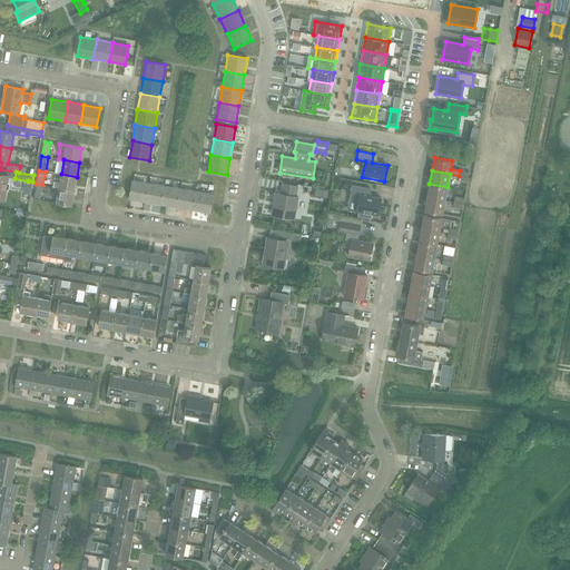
[(58,188),(74,190),(77,177),(61,174),(59,183),(53,182),(52,187),(58,188)]
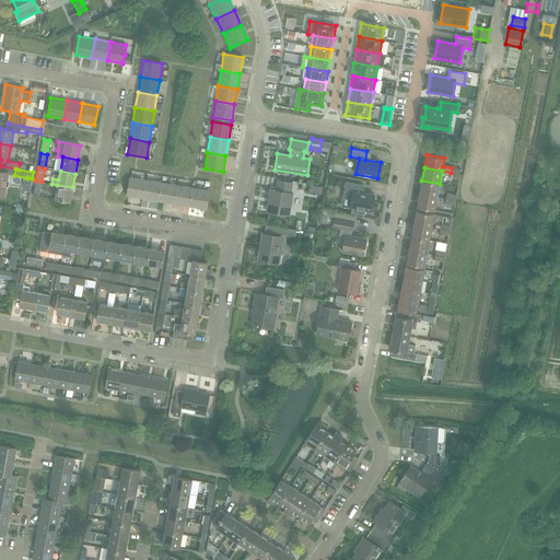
[(127,196),(143,199),(147,179),(130,177),(127,196)]
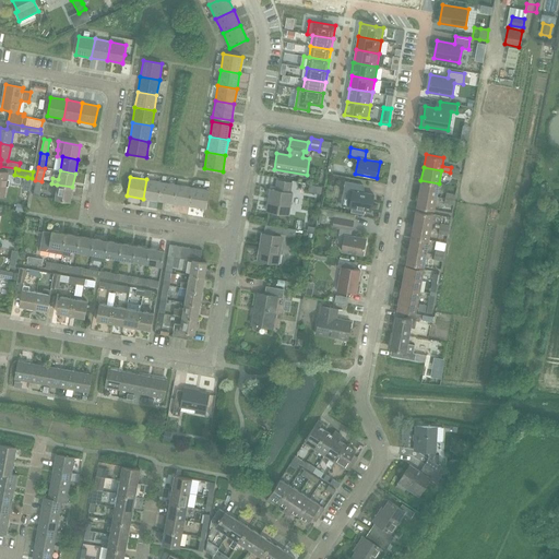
[(143,199),(158,201),(162,182),(146,179),(143,199)]
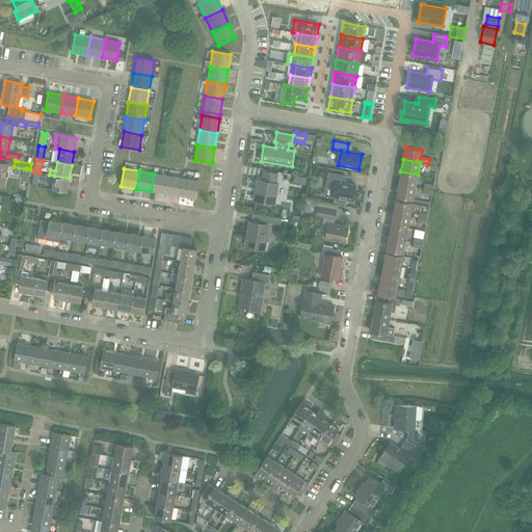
[(31,186),(37,187),(40,173),(33,171),(31,186)]
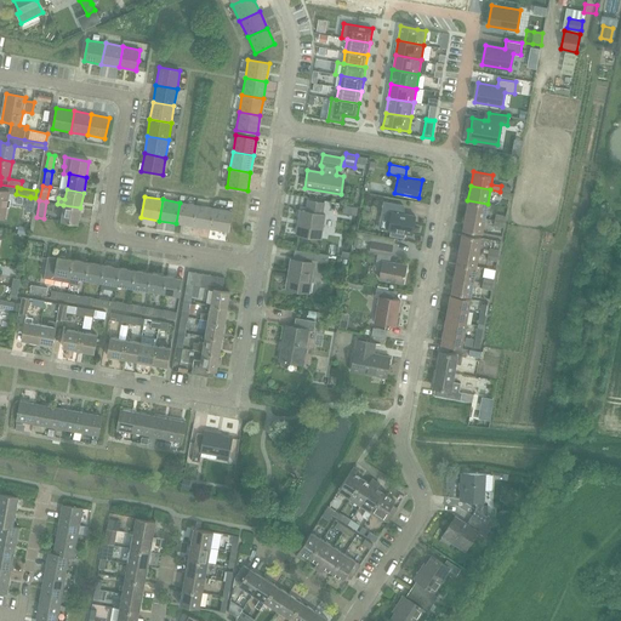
[(301,210),(296,235),(320,239),(324,215),(322,214),(324,203),(308,200),(307,211),(301,210)]
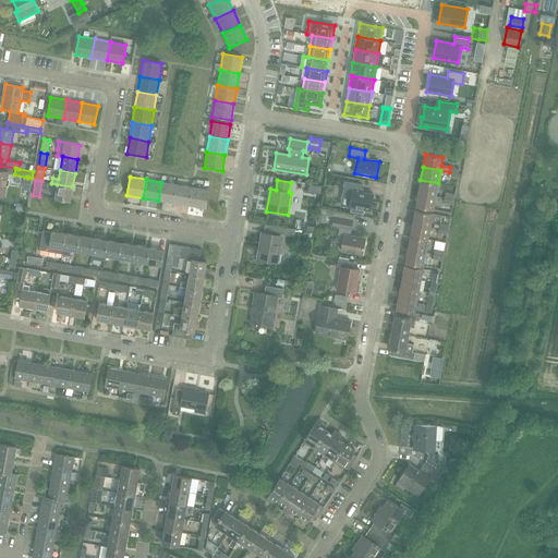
[(420,180),(417,193),(436,196),(438,183),(420,180)]
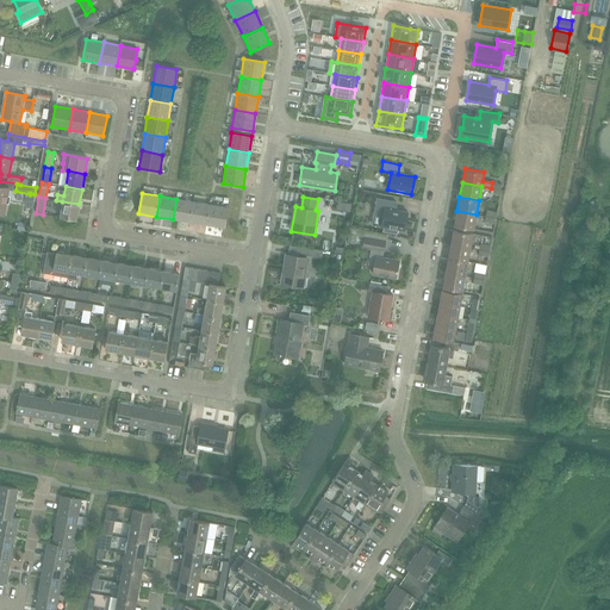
[(377,198),(374,207),(380,209),(378,216),(383,217),(381,225),(384,226),(383,232),(398,235),(399,229),(404,230),(408,212),(391,210),(393,201),(377,198)]
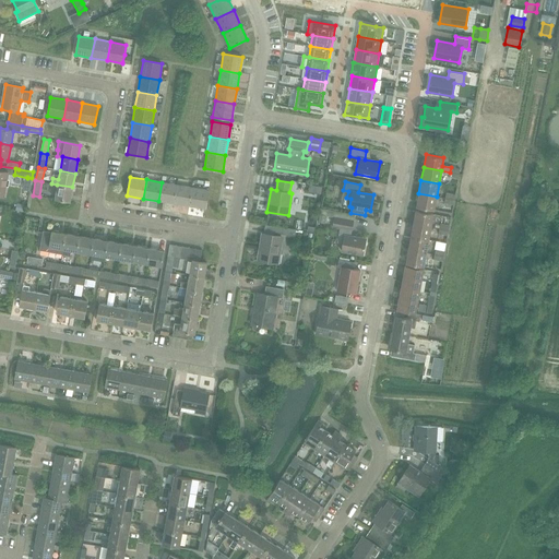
[(162,182),(158,201),(174,204),(177,185),(162,182)]
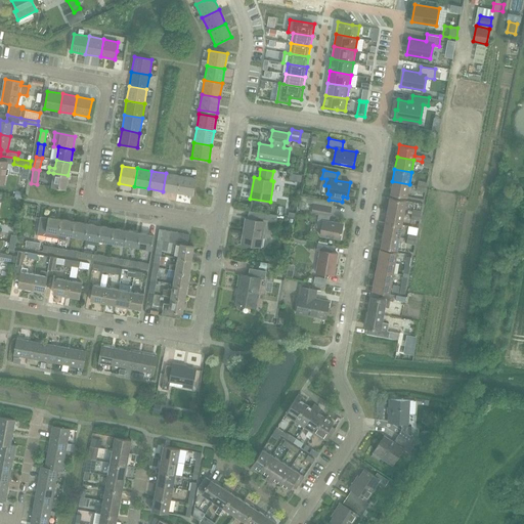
[(51,186),(66,189),(68,175),(53,173),(51,186)]
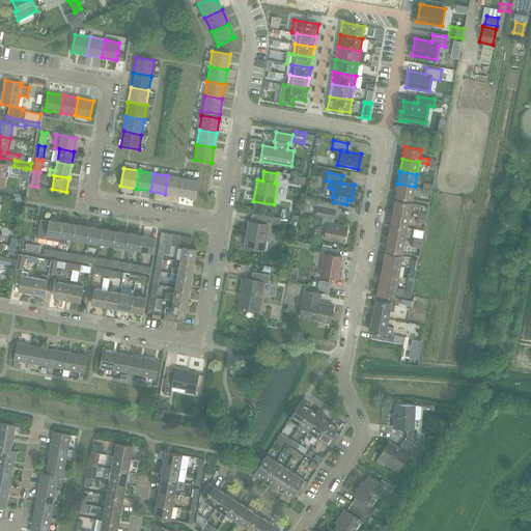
[(165,194),(179,196),(183,178),(168,175),(165,194)]
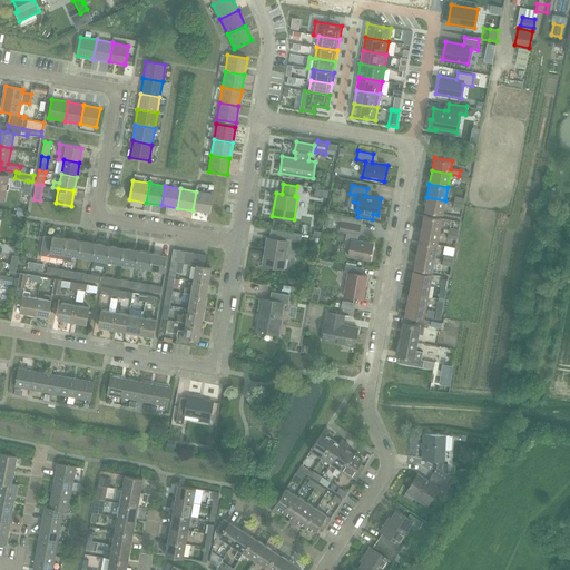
[(213,195),(196,192),(193,210),(209,214),(213,195)]
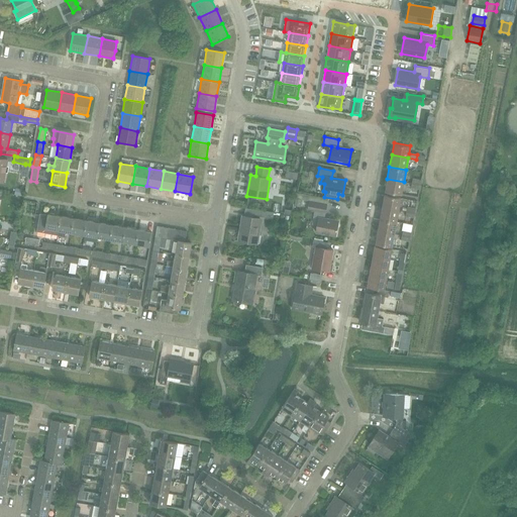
[(385,191),(401,194),(404,182),(387,179),(385,191)]
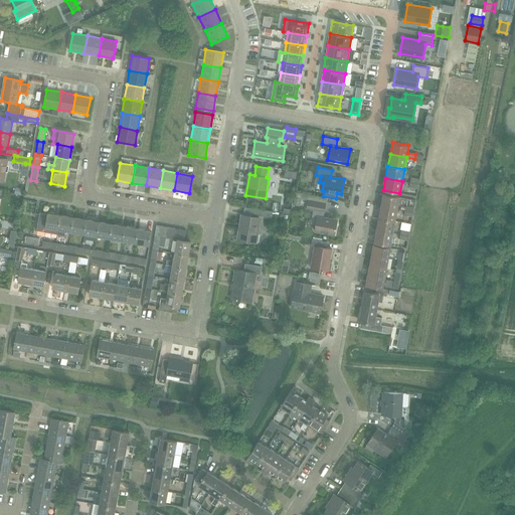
[(382,194),(380,206),(396,209),(399,197),(382,194)]
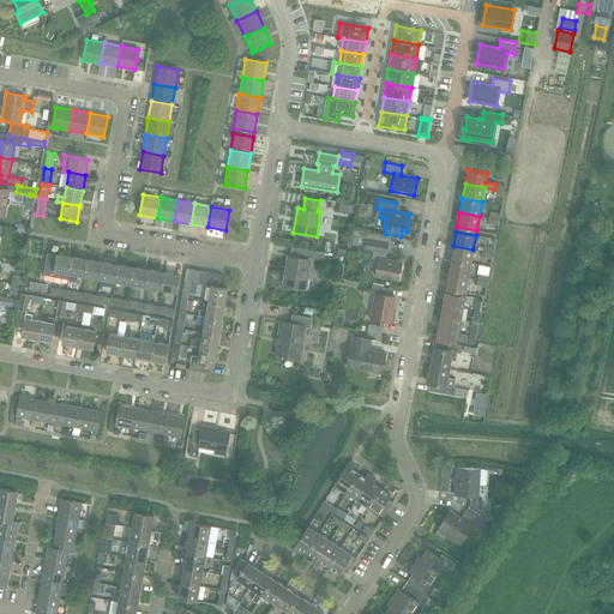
[(345,250),(348,241),(333,238),(331,245),(345,250)]
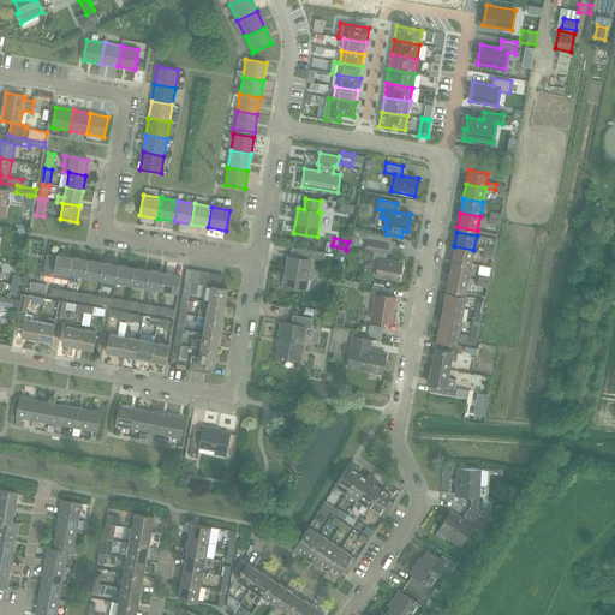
[(386,260),(387,255),(388,244),(366,240),(365,251),(374,252),(370,268),(377,268),(375,276),(399,280),(401,263),(386,260)]
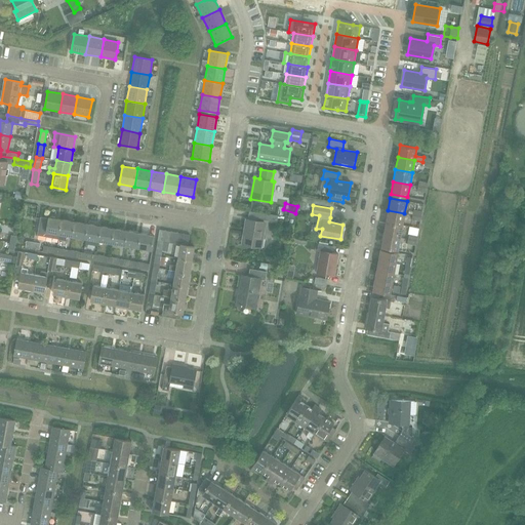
[(388,210),(386,223),(402,226),(404,213),(388,210)]
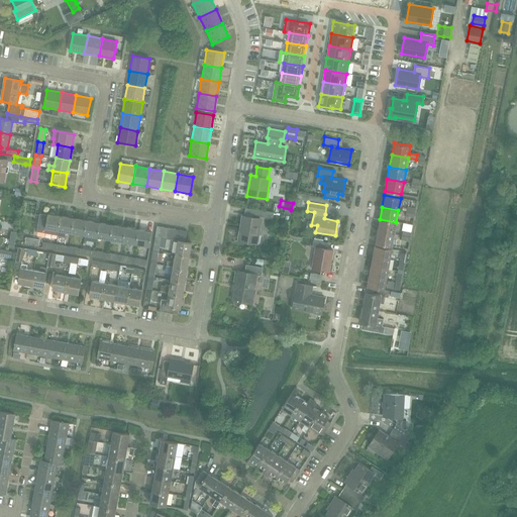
[(254,209),(253,215),(273,218),(274,212),(254,209)]
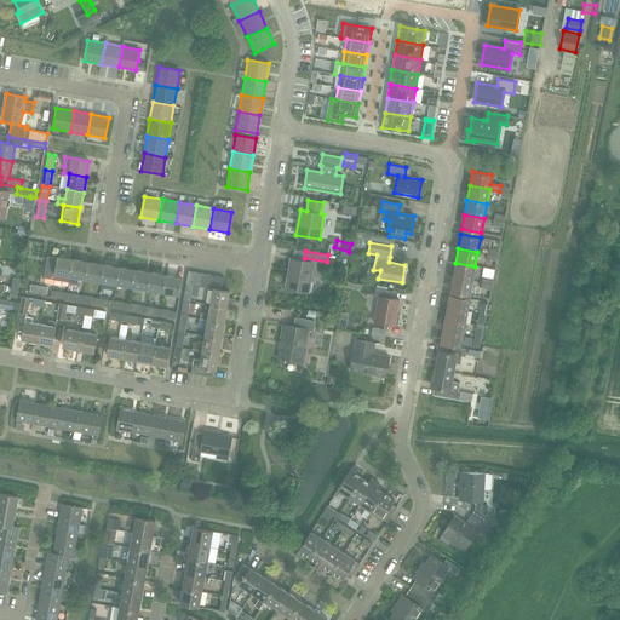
[(69,282),(70,276),(73,259),(65,258),(64,257),(61,256),(58,257),(57,257),(57,258),(47,256),(44,277),(69,282)]
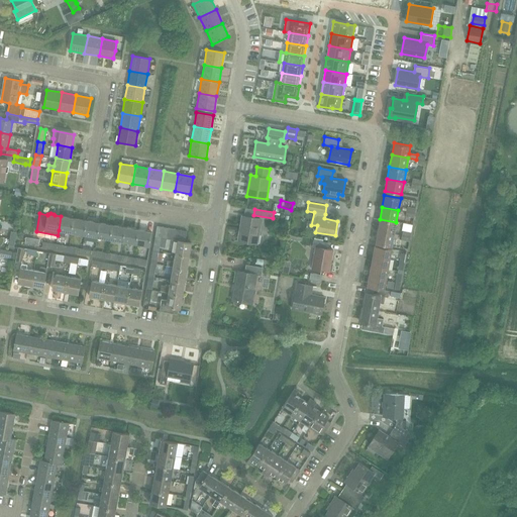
[(61,216),(59,230),(72,232),(74,218),(61,216)]
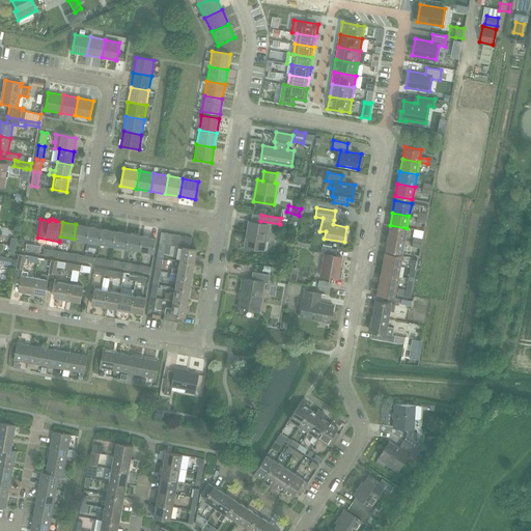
[(268,242),(264,242),(268,225),(250,222),(246,247),(262,250),(263,249),(267,250),(268,242)]
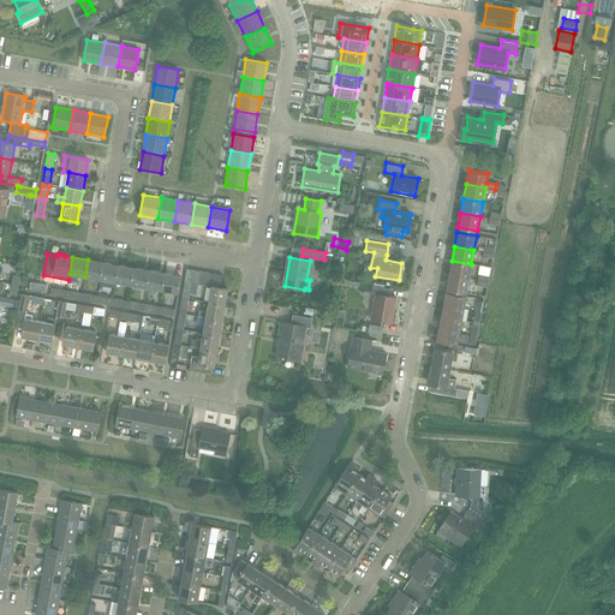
[(88,260),(85,276),(100,280),(103,263),(88,260)]
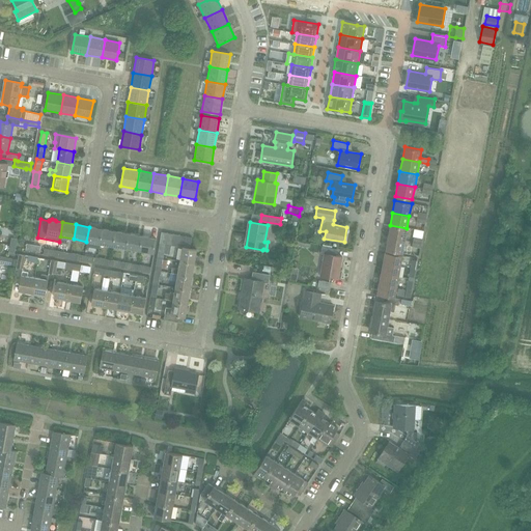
[(390,225),(388,238),(404,241),(407,228),(390,225)]
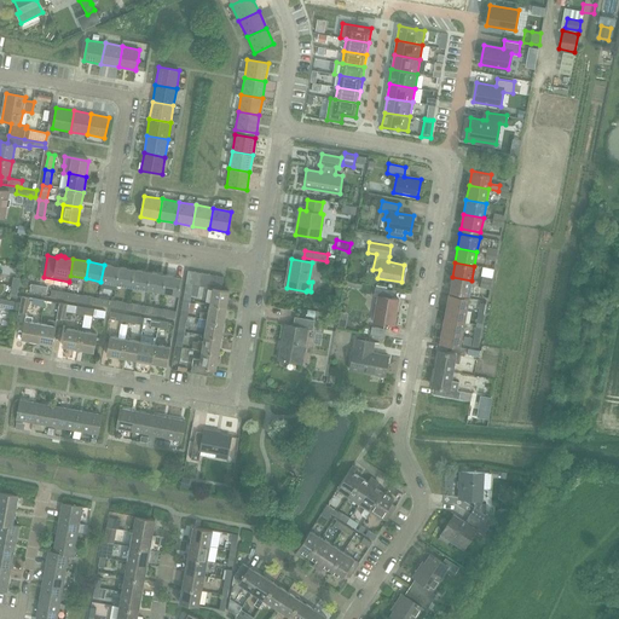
[(104,265),(100,282),(116,284),(120,267),(104,265)]
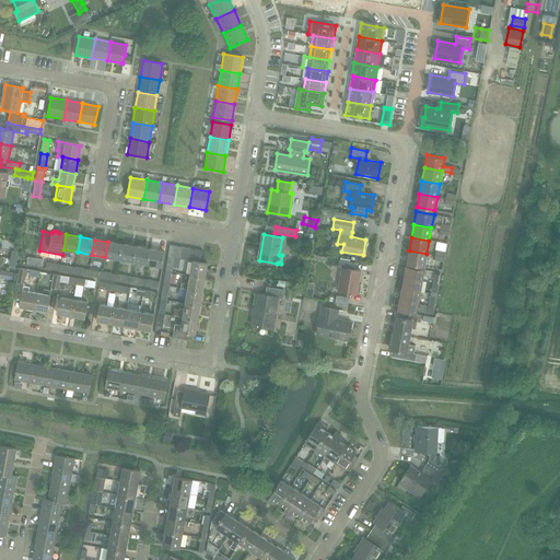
[(108,242),(105,257),(119,259),(121,244),(108,242)]
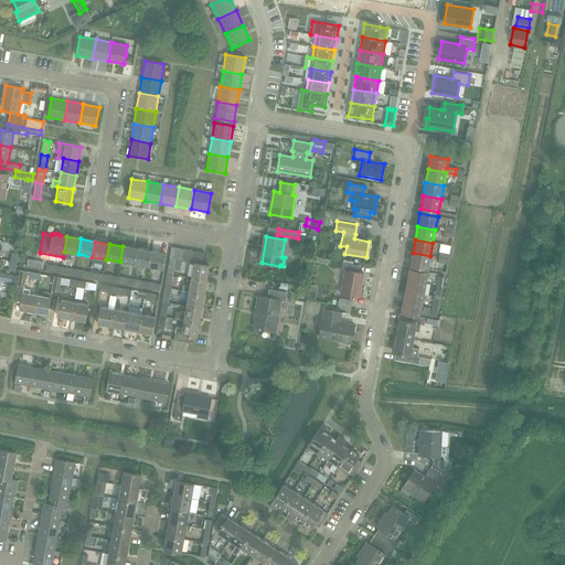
[(123,246),(120,262),(135,264),(137,248),(123,246)]
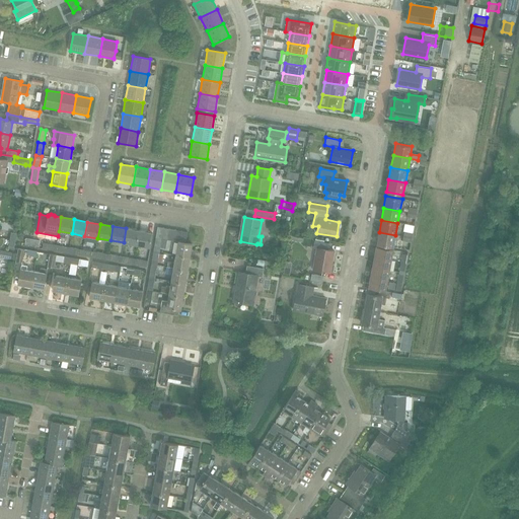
[(126,228),(124,242),(137,245),(139,231),(126,228)]
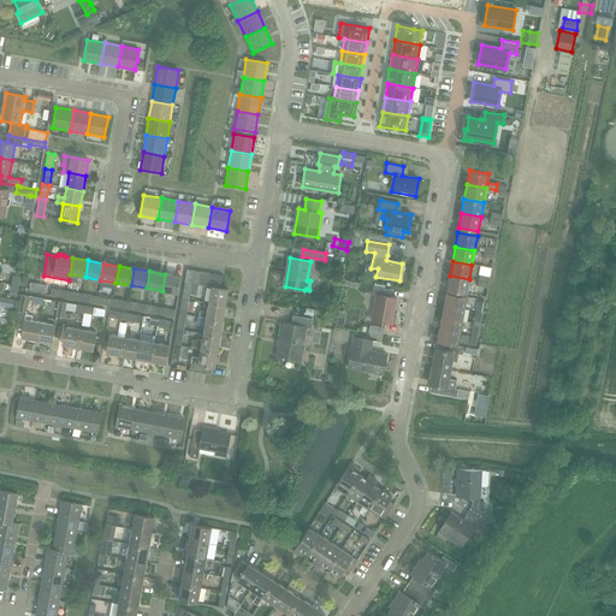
[(178,294),(181,277),(165,274),(163,291),(178,294)]
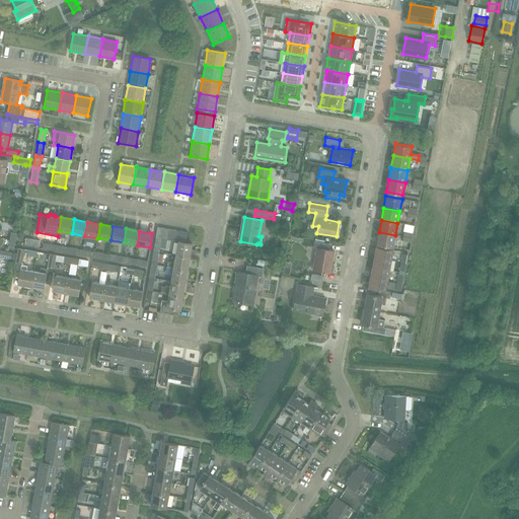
[(14,247),(14,244),(16,233),(11,232),(8,246),(14,247)]
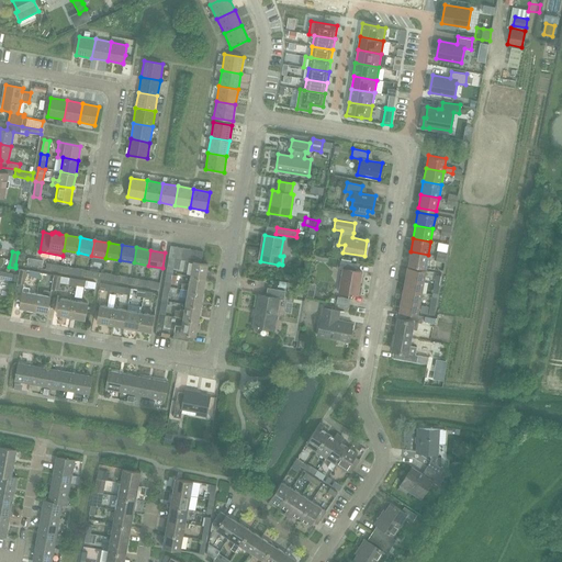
[(428,255),(411,251),(408,265),(426,268),(428,255)]
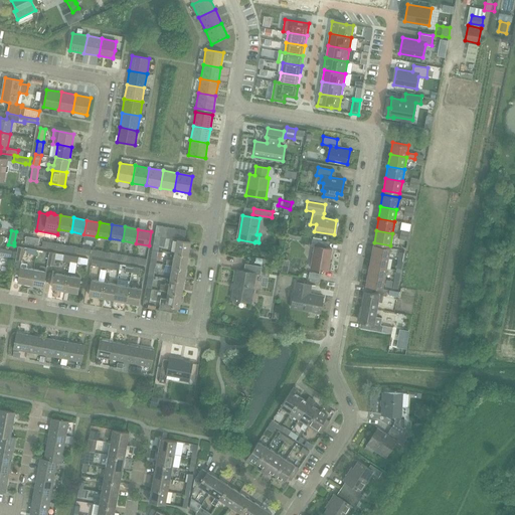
[(26,236),(25,242),(38,245),(39,239),(26,236)]
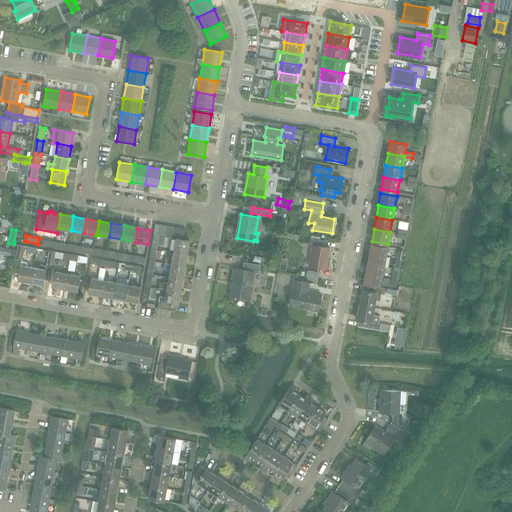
[(152,244),(151,248),(157,249),(158,245),(164,246),(165,237),(159,236),(153,235),(152,244)]
